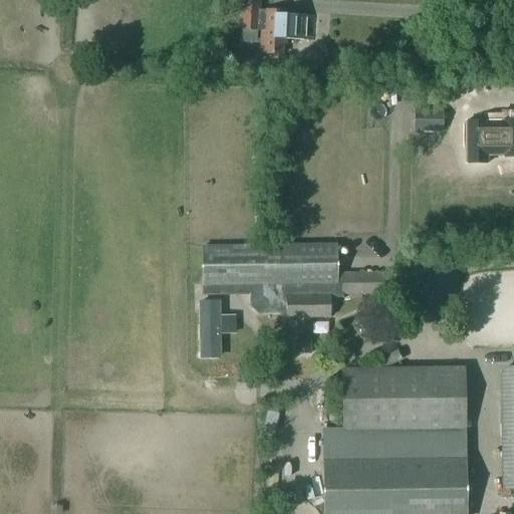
[(240,0),(240,2),(239,28),(257,29),(260,29),(259,52),(260,52),(281,53),(282,43),(284,43),(285,38),(313,40),(314,15),(286,13),(286,11),(258,9),(259,3),(258,0),(240,0)]
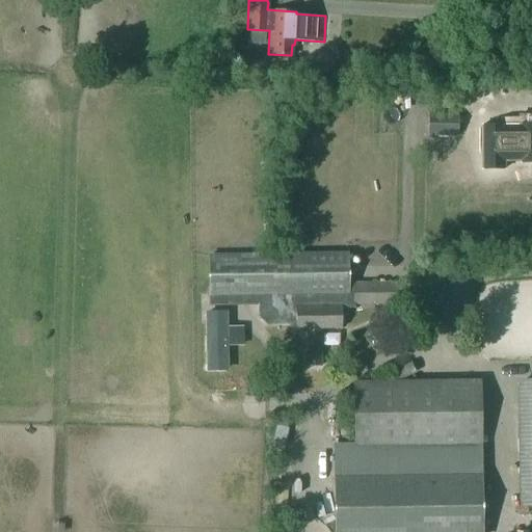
[(428,114),(429,96),(414,96),(414,125),(428,126),(428,114)]
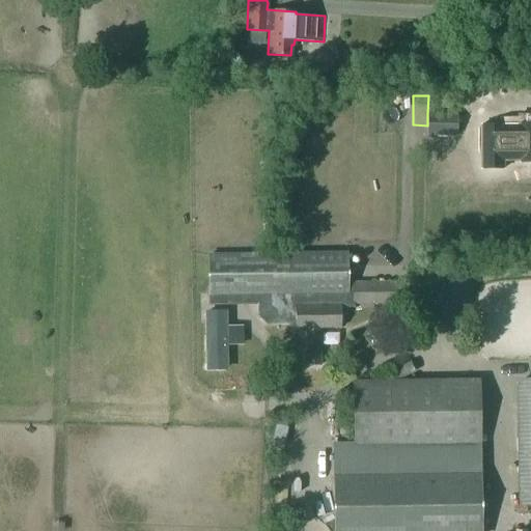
[(427,136),(457,136),(457,114),(427,114),(427,126),(427,136)]
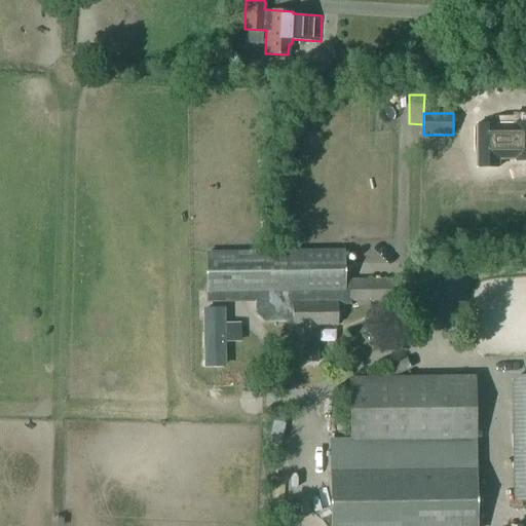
[(525,115),(514,115),(514,124),(510,124),(510,136),(499,136),(499,145),(510,145),(510,152),(516,152),(516,160),(525,160),(525,115)]
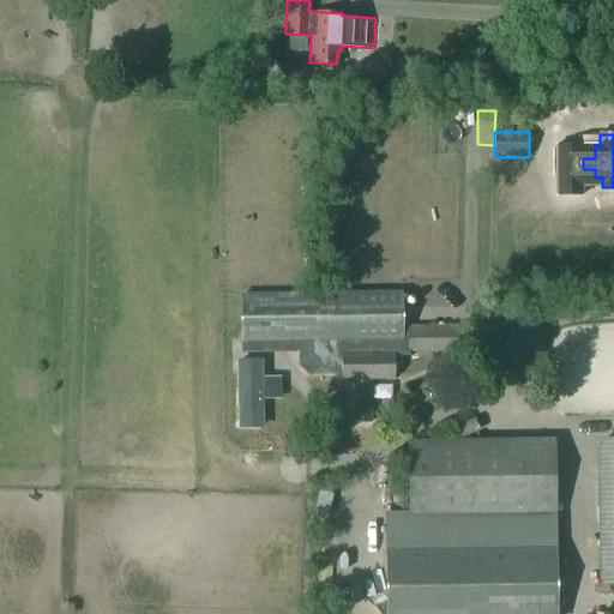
[(344,251),(326,250),(326,265),(344,265),(344,251)]
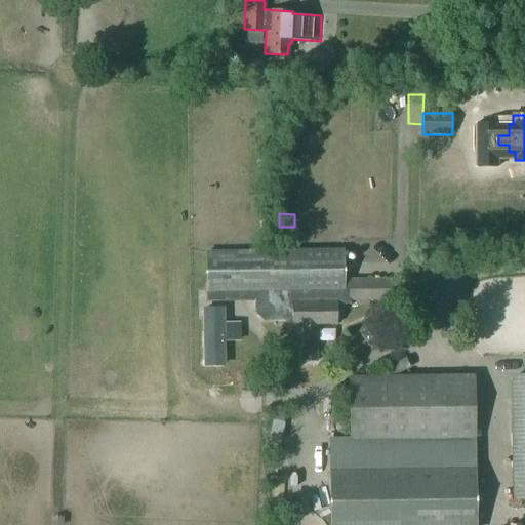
[(276,251),(207,252),(207,291),(256,290),(256,312),(264,318),(292,318),(292,324),(299,324),(299,347),(301,347),(301,361),(316,361),(316,347),(318,347),(318,324),(336,324),(336,301),(349,301),(349,300),(348,281),(342,281),(342,253),(342,250),(319,250),(306,250),(276,251)]
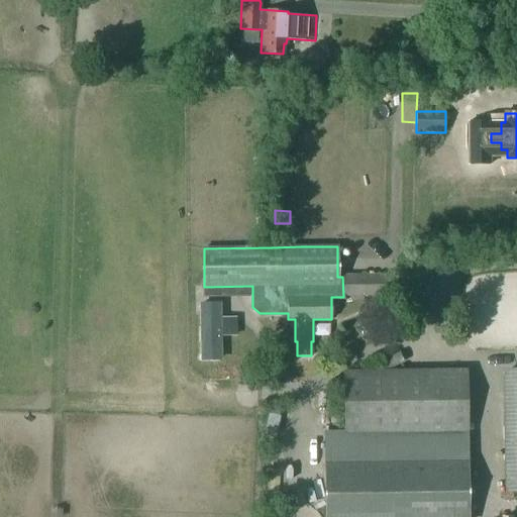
[(388,275),(342,276),(342,277),(343,296),(388,296),(388,275)]
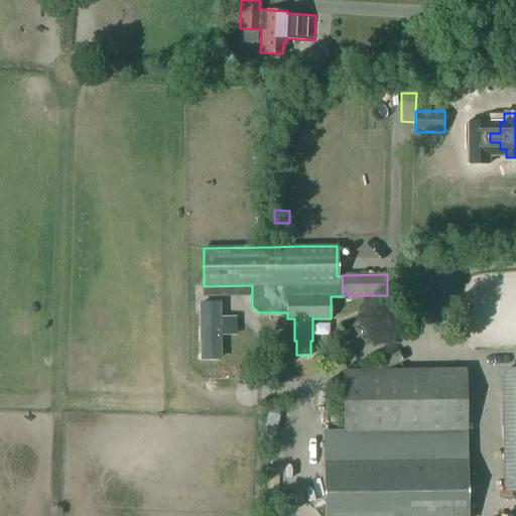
[(219,332),(220,332),(220,303),(200,304),(200,333),(202,333),(203,359),(219,358),(219,332)]
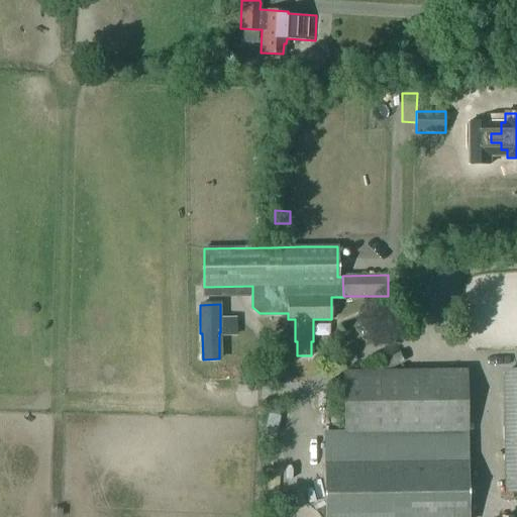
[(516,370),(508,370),(510,491),(516,491),(516,370)]
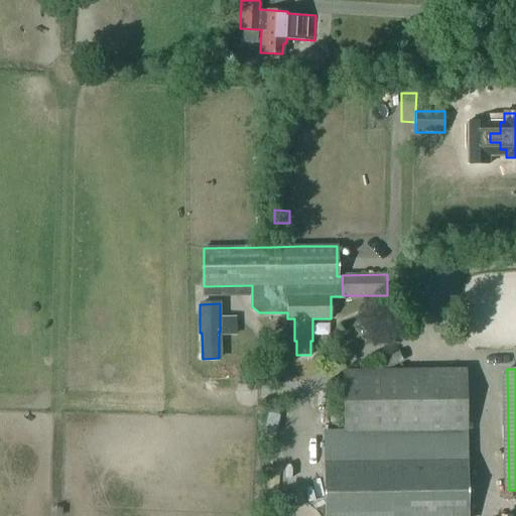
[(467,515),(465,370),(344,372),(345,431),(324,431),(325,515),(467,515)]
